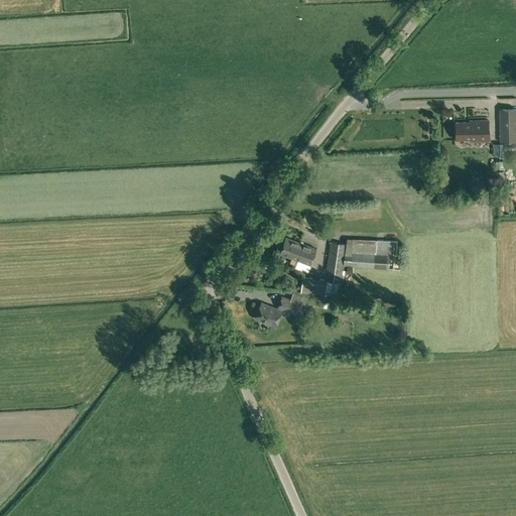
[(501,142),(515,141),(515,110),(500,110),(501,142)]
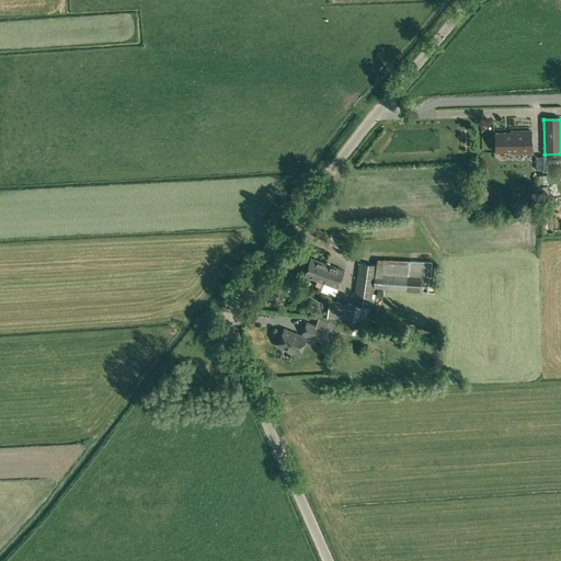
[(512,133),(495,133),(496,152),(512,151),(512,153),(531,152),(530,130),(512,132),(512,133)]
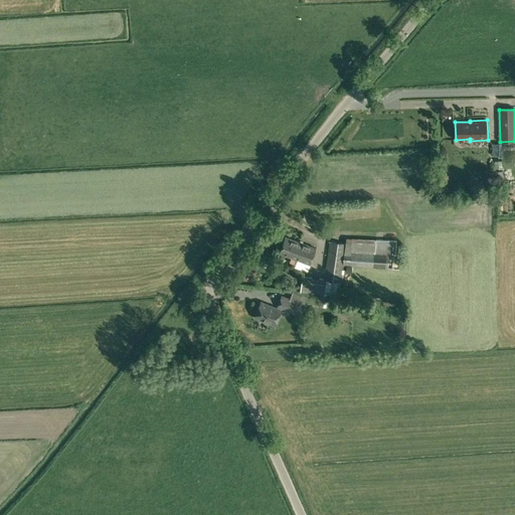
[(492,143),(493,155),(498,155),(499,158),(504,158),(503,144),(492,143)]
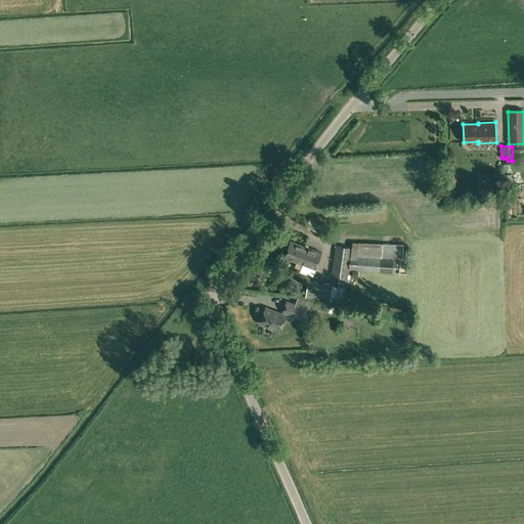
[(315,223),(312,229),(324,234),(328,229),(315,223)]
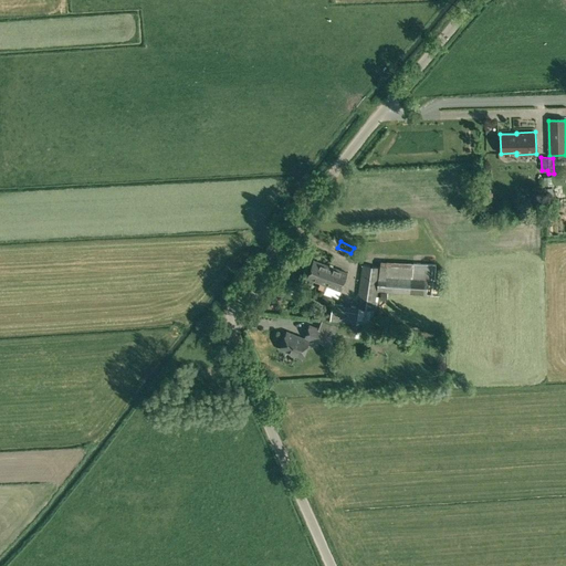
[(335,273),(337,269),(314,260),(307,278),(327,285),(332,272),(335,273)]
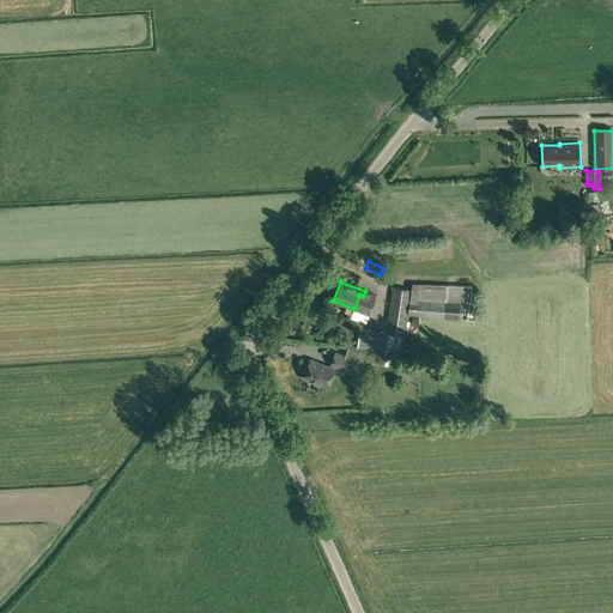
[(412,283),(411,290),(408,316),(462,320),(462,303),(463,303),(463,301),(469,301),(471,285),(448,285),(412,283)]
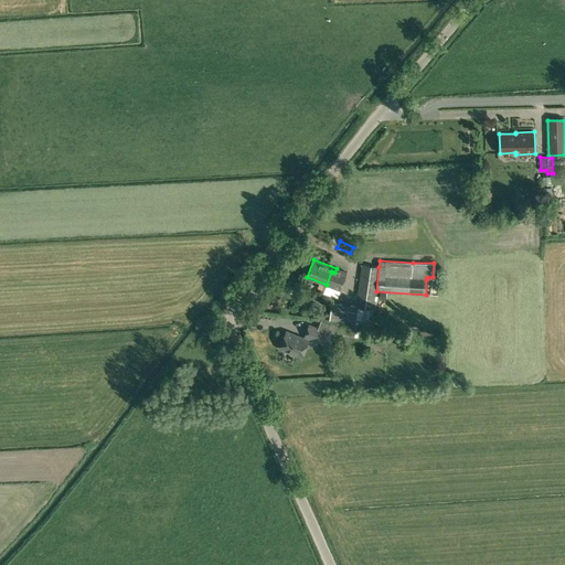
[(361,265),(358,306),(358,307),(373,309),(376,291),(379,267),(361,265)]
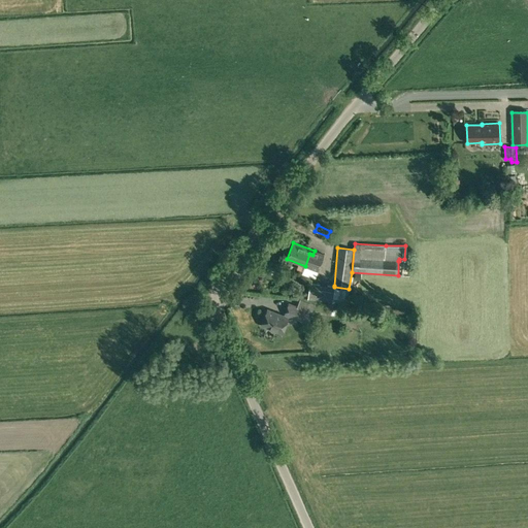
[(309,254),(305,266),(318,270),(324,254),(315,251),(312,255),(309,254)]
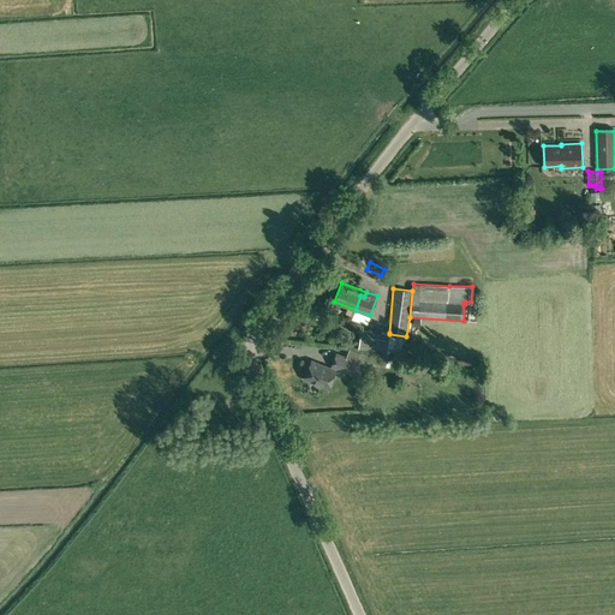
[(335,328),(338,321),(328,317),(324,324),(335,328)]
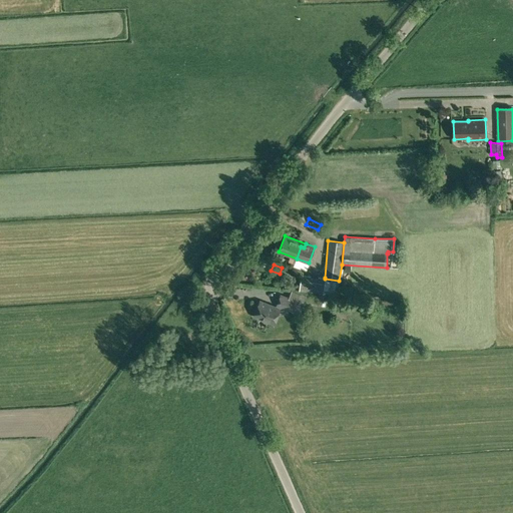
[(302,275),(300,290),(299,291),(324,293),(325,279),(325,278),(302,275)]
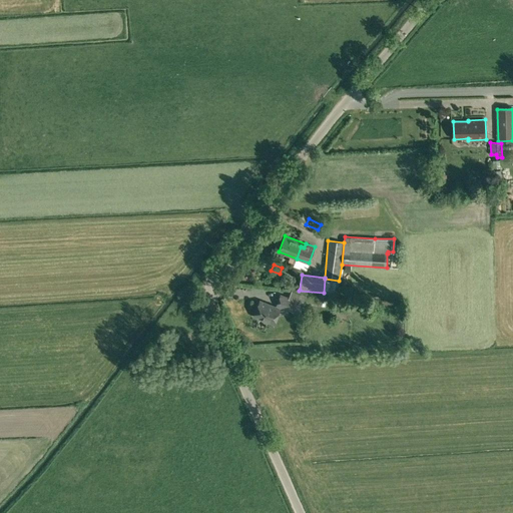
[(277,305),(294,312),(300,314),(304,304),(298,302),(281,295),(277,305)]
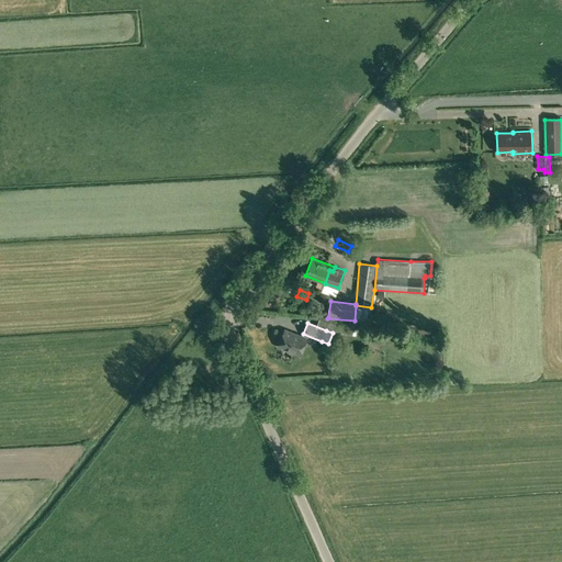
[(284,329),(278,347),(300,355),(306,338),(284,329)]
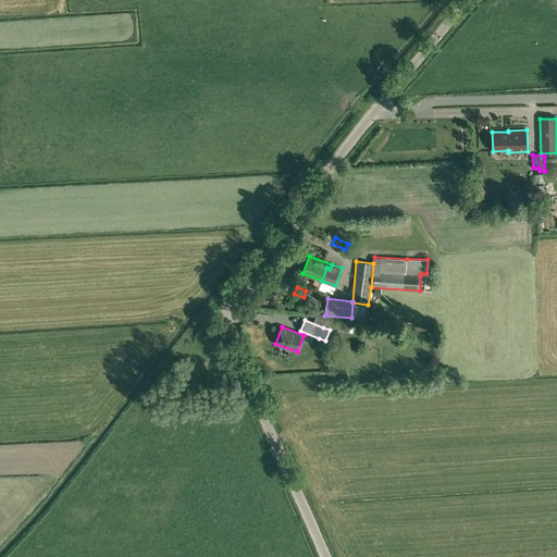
[(374,327),(362,326),(361,335),(373,336),(374,327)]
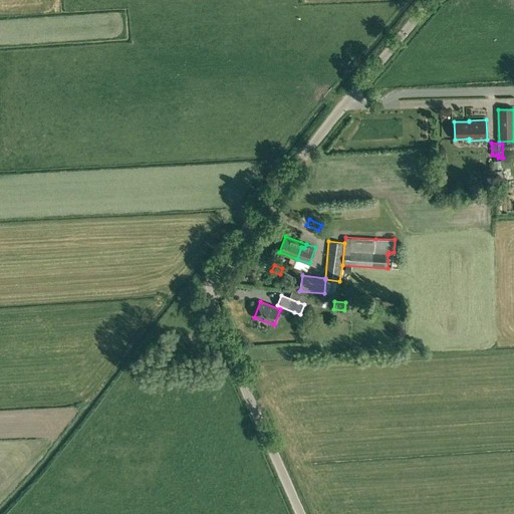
All buildings are outlined.
